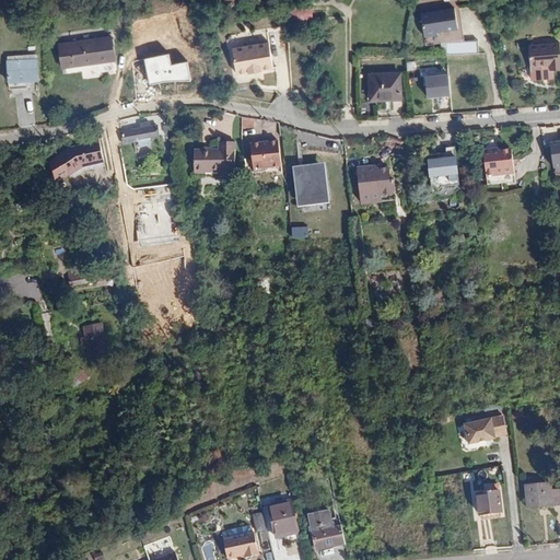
[(290,20),(314,20),(314,4),(291,3),(290,20)]
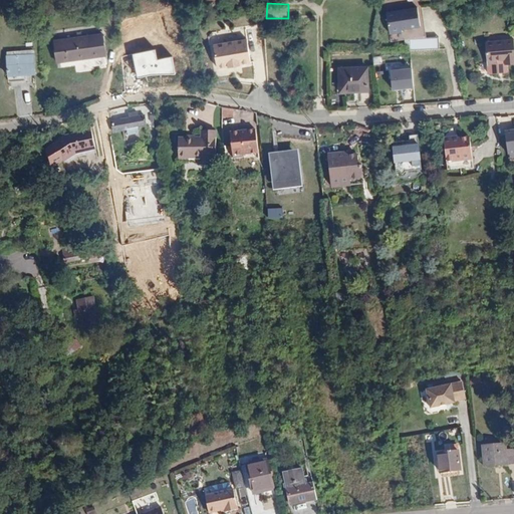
[(389,34),(402,32),(402,29),(420,26),(416,8),(384,14),(389,34)]
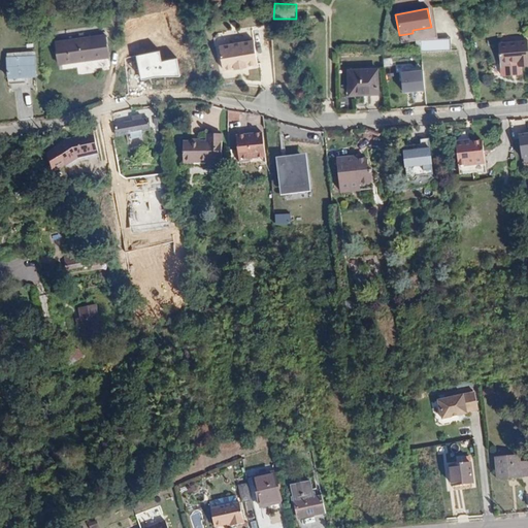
[(105,35),(56,42),(59,65),(76,62),(78,75),(96,72),(95,68),(110,66),(105,35)]
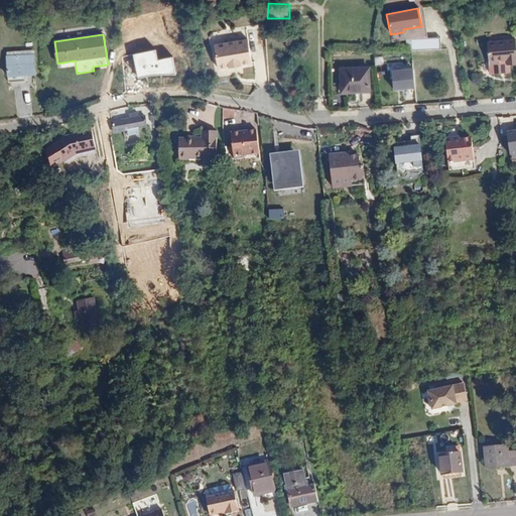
[(253,62),(248,39),(215,45),(220,69),(230,67),(231,68),(242,66),(242,65),(253,62)]
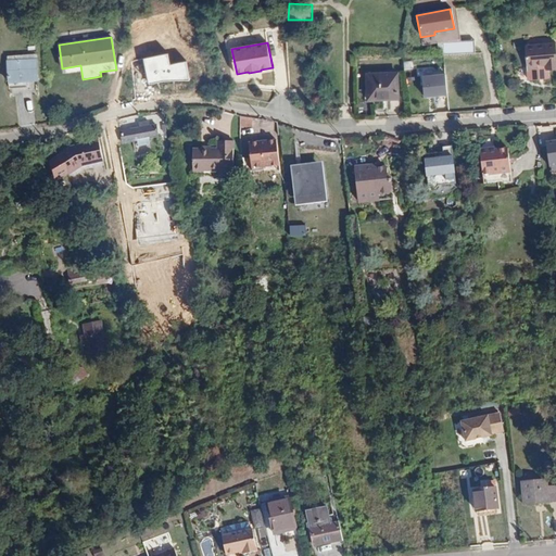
[(555,65),(555,46),(555,45),(527,47),(528,72),(539,71),(539,65),(546,64),(547,66),(555,65)]
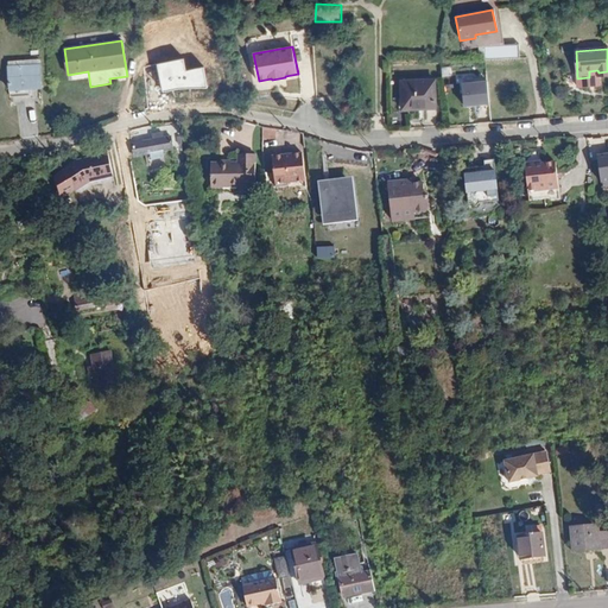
[(8,67),(10,89),(42,87),(38,57),(16,58),(16,67),(8,67)]
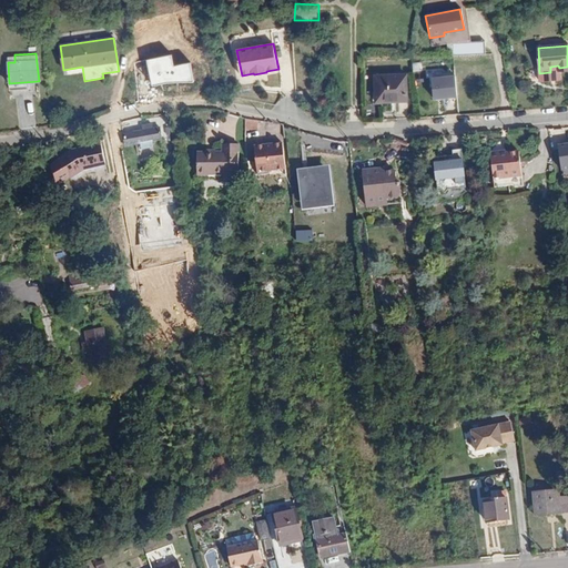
[(171,54),(145,60),(152,85),(166,82),(193,83),(191,63),(173,67),(171,54)]
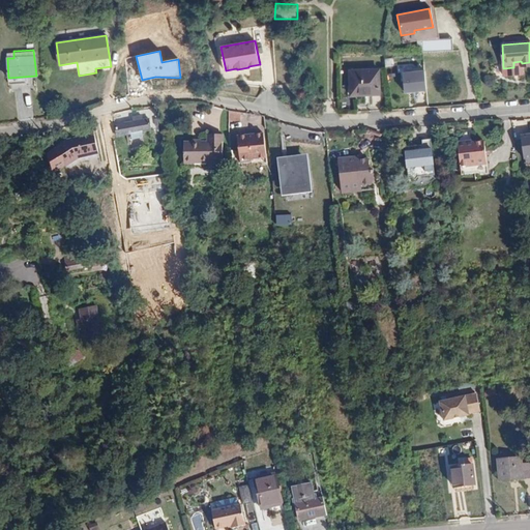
[(380,94),(379,69),(350,70),(350,95),(380,94)]
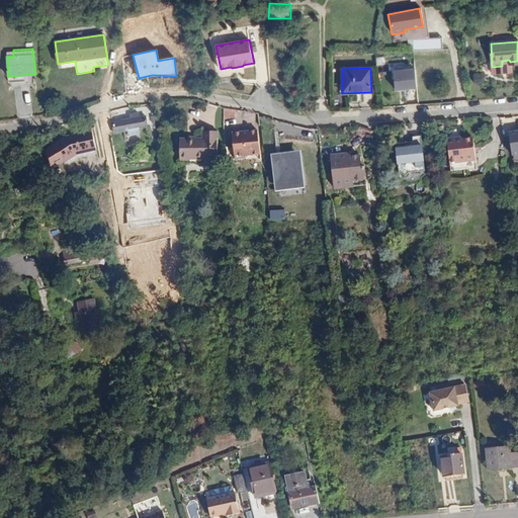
[(395,69),(395,89),(418,88),(418,68),(395,69)]
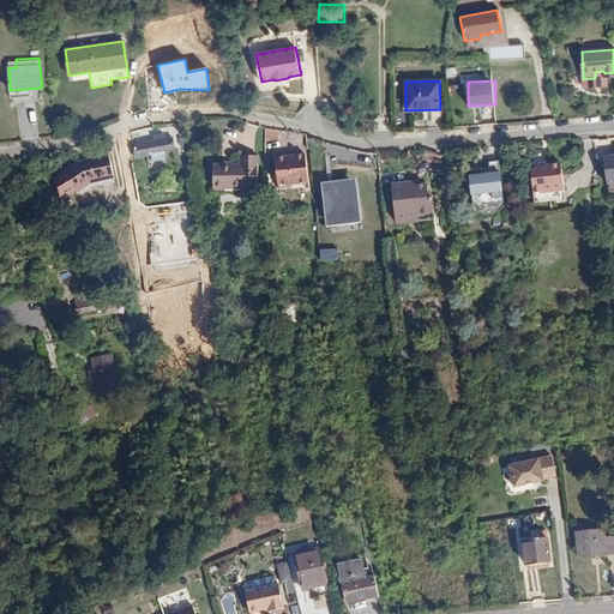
[(175,150),(173,139),(166,140),(164,134),(154,137),(155,142),(137,145),(139,157),(155,155),(156,161),(168,158),(167,152),(175,150)]
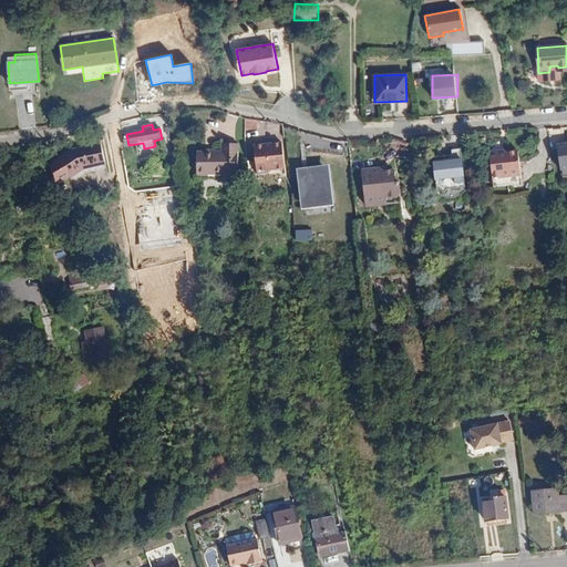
[(110,163),(104,140),(90,143),(90,145),(75,148),(57,165),(60,183),(71,174),(72,179),(88,167),(110,163)]
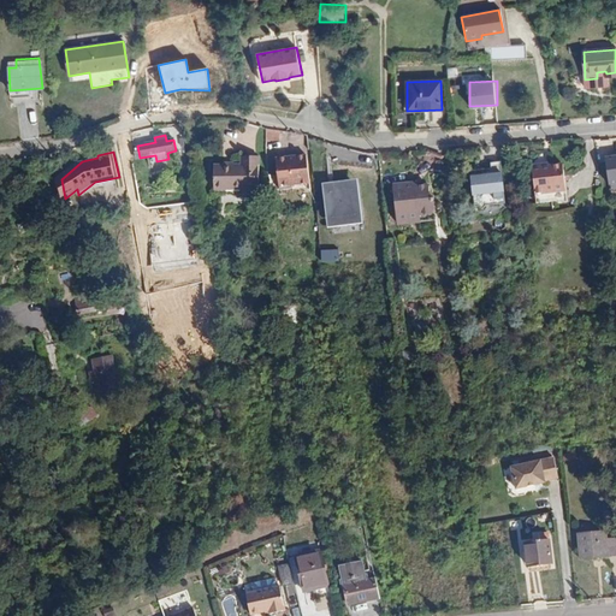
[(308,164),(307,154),(297,155),(298,159),(291,160),(292,166),(308,164)]
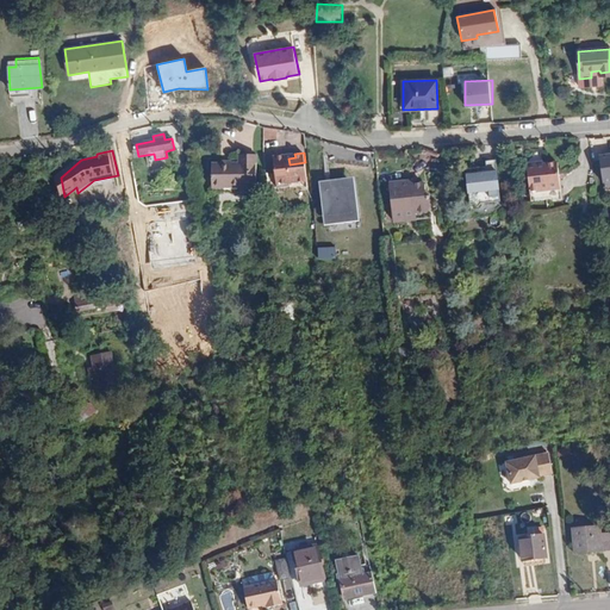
[(256,192),(255,155),(238,155),(238,163),(210,165),(211,188),(240,188),(240,193),(256,192)]
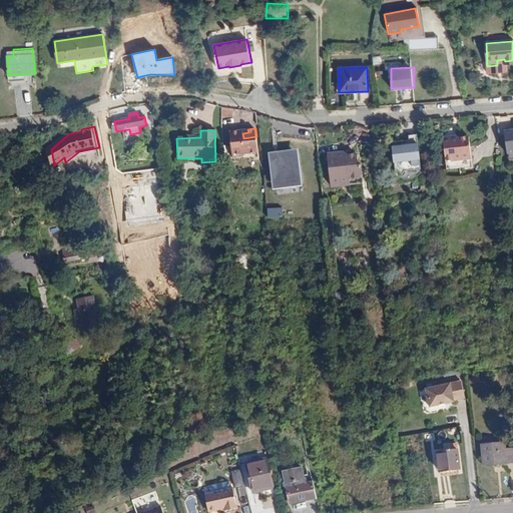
[(259,152),(257,136),(243,138),(242,133),(240,133),(240,130),(229,132),(231,145),(223,147),(225,163),(233,162),(232,156),(259,152)]
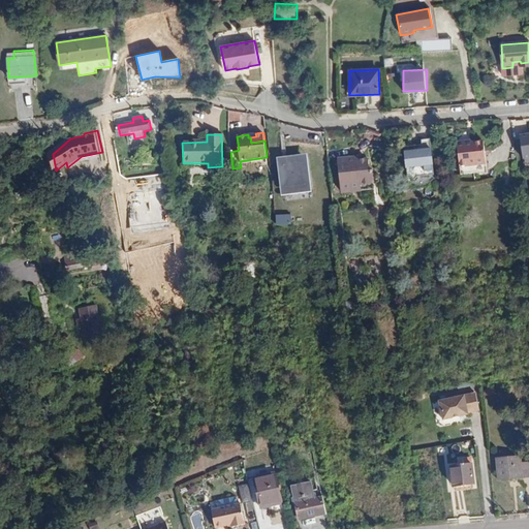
[(434,175),(430,138),(422,139),(423,146),(423,150),(405,153),(408,179),(434,175)]
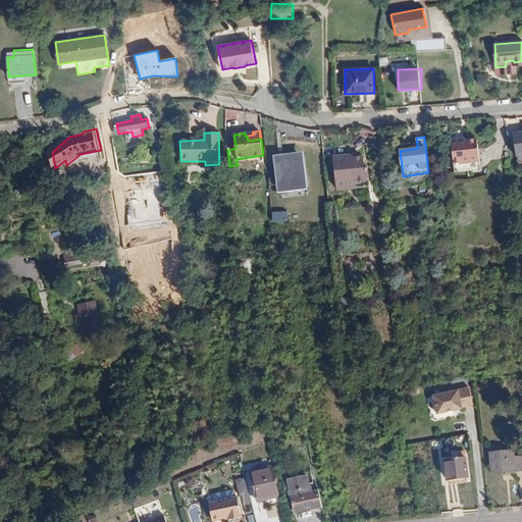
[(474,150),(478,150),(477,139),(465,141),(461,141),(460,139),(451,140),(454,164),(466,163),(464,152),(474,150)]
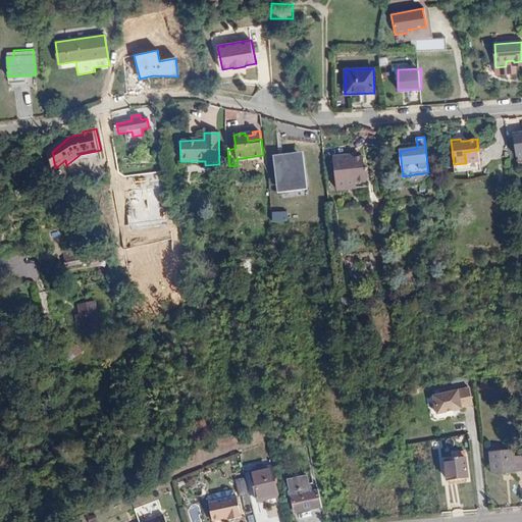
[(464,152),(466,163),(476,162),(474,150),(464,152)]
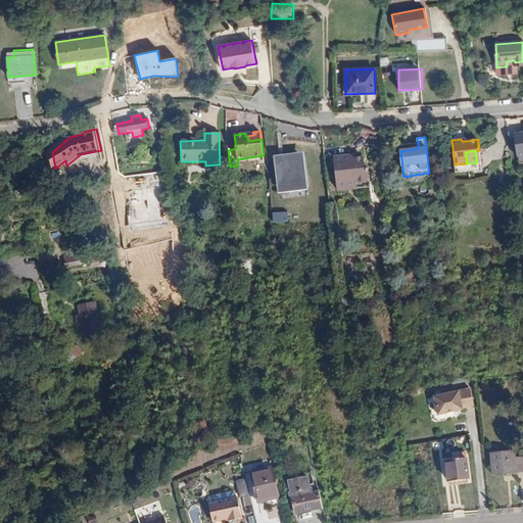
[(264,162),(264,155),(237,159),(238,165),(264,162)]
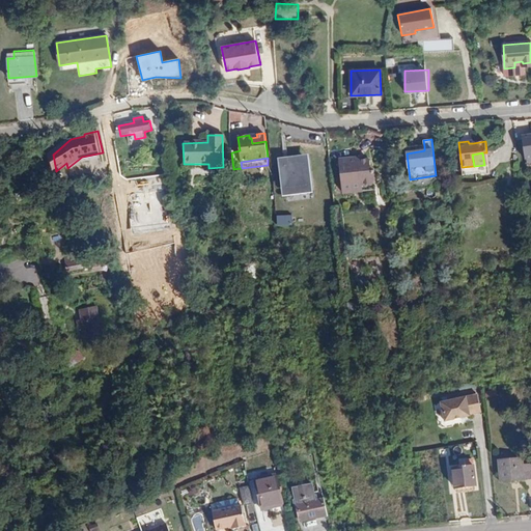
[(360,183),(362,186),(370,185),(374,179),(373,170),(370,167),(369,160),(359,161),(356,159),(339,160),(342,185),(360,183)]
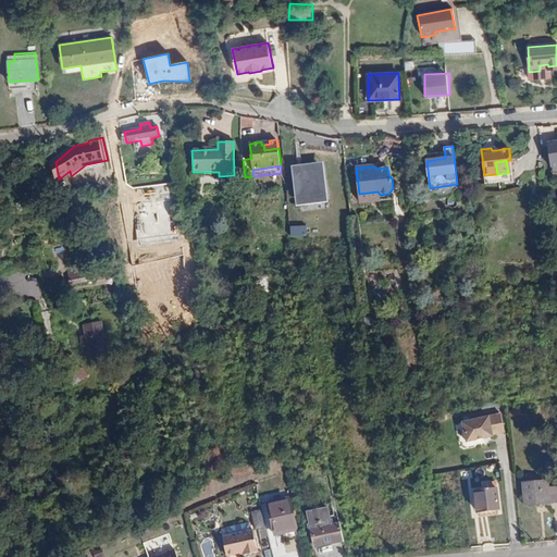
[(323,171),(294,172),(296,205),(326,203),(323,171)]
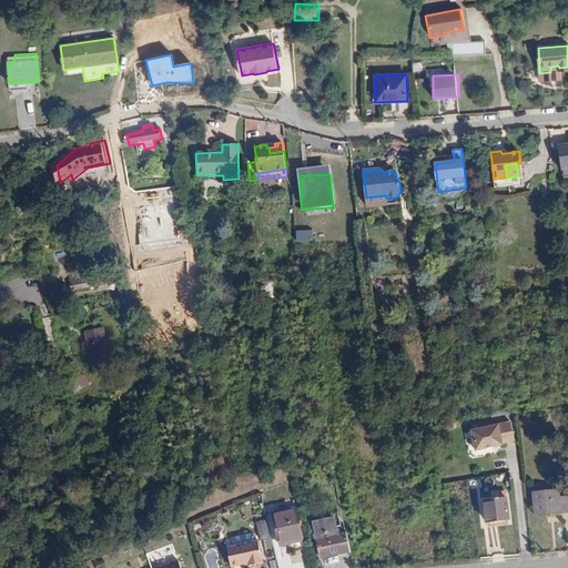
[(388,205),(387,199),(385,195),(366,198),(367,208),(388,205)]
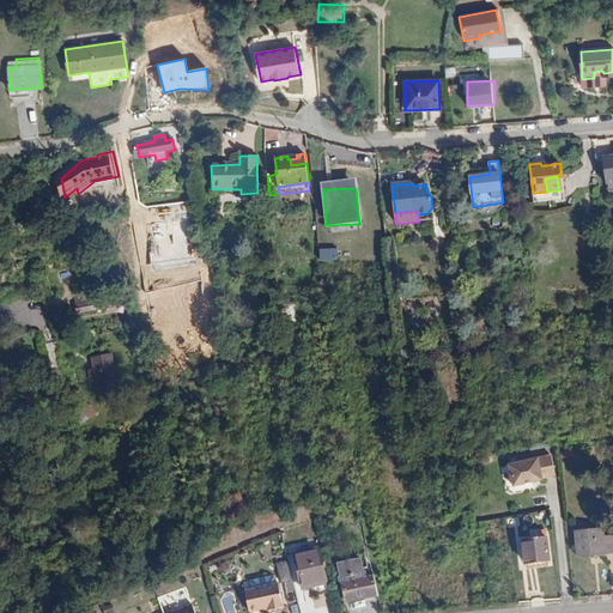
[(105,299),(84,303),(72,304),(71,293),(65,295),(64,287),(47,291),(48,297),(46,298),(49,317),(65,315),(66,323),(73,322),(72,314),(107,309),(105,299)]
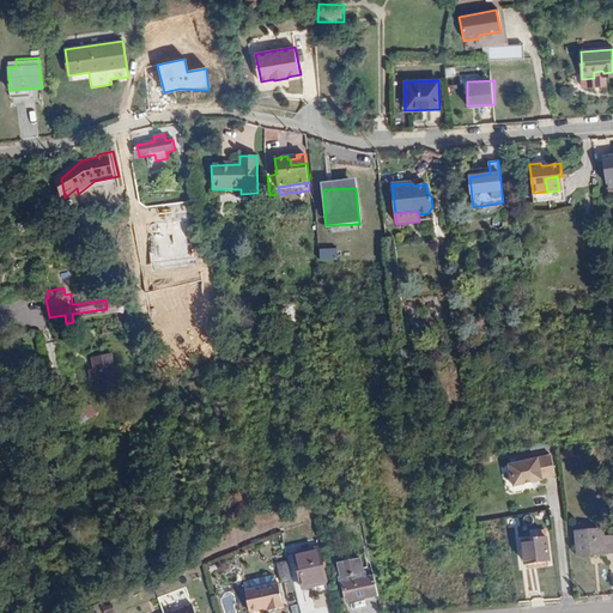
[(133,307),(131,297),(108,301),(109,311),(133,307)]
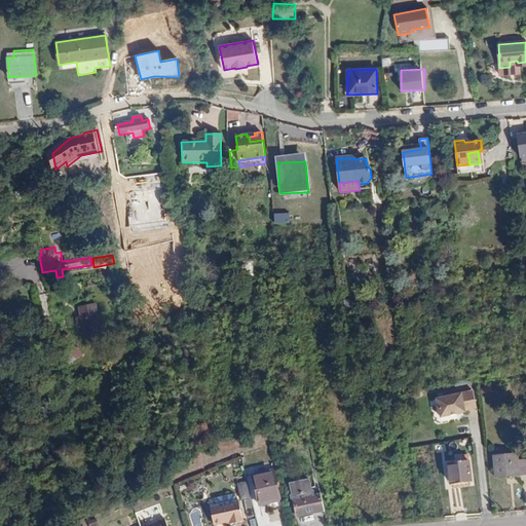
[(101,330),(96,305),(78,308),(80,317),(76,318),(77,326),(82,325),(84,334),(101,330)]
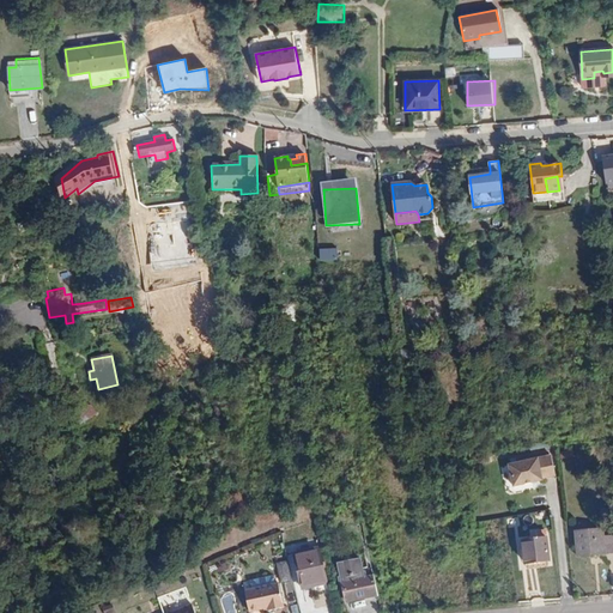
[(89,419),(96,414),(87,400),(80,405),(89,419)]
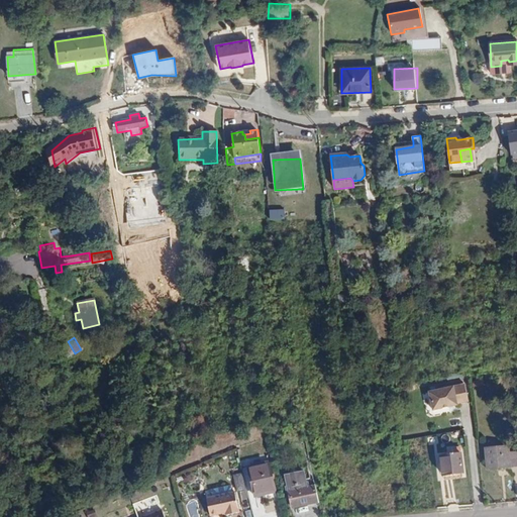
[(457,405),(457,404),(469,403),(464,385),(429,393),(433,411),(457,405)]
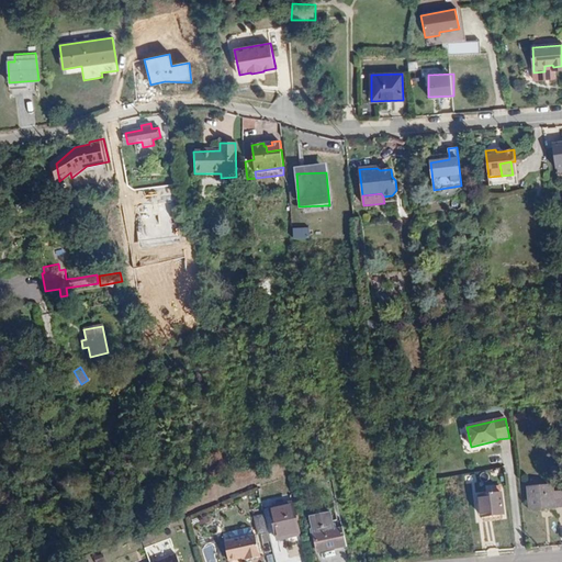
[(492,494),(480,495),(482,517),(505,514),(502,492),(501,492),(499,485),(492,486),(492,494)]
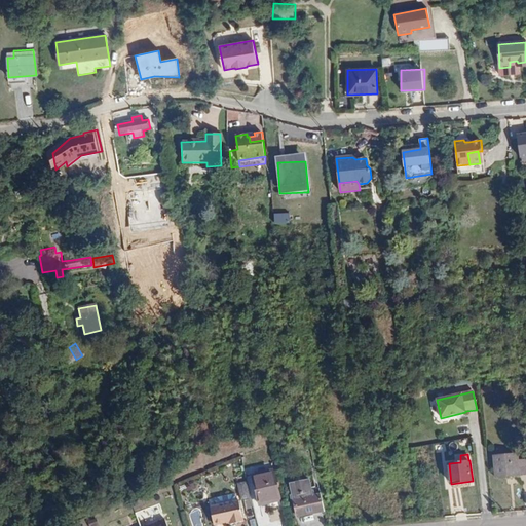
[(525,474),(525,459),(519,460),(518,456),(503,457),(504,476),(525,474)]
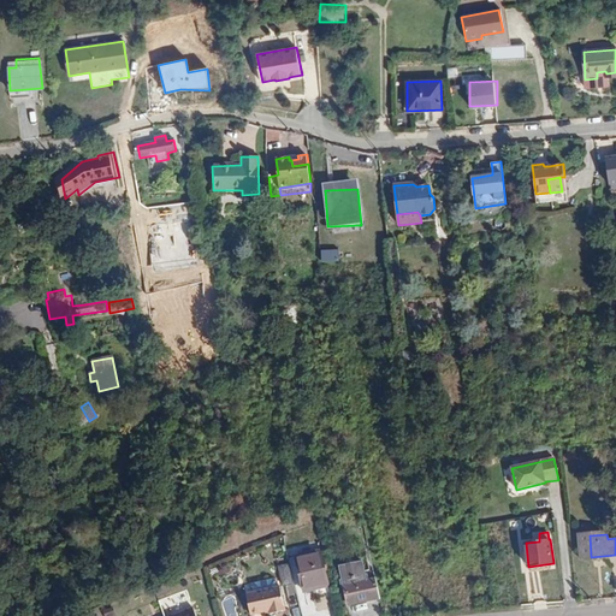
[(329,586),(320,550),(295,556),(303,592),(329,586)]
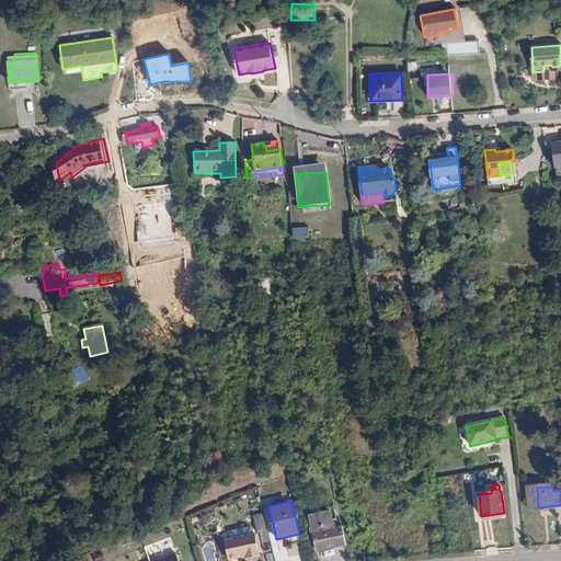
[(267,531),(263,513),(254,515),(258,534),(267,531)]
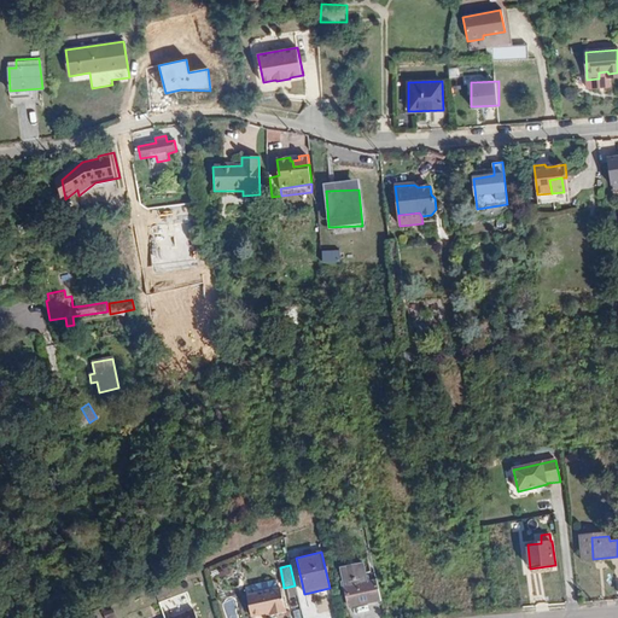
[(349,607),(380,600),(377,579),(366,581),(363,565),(340,569),(349,607)]
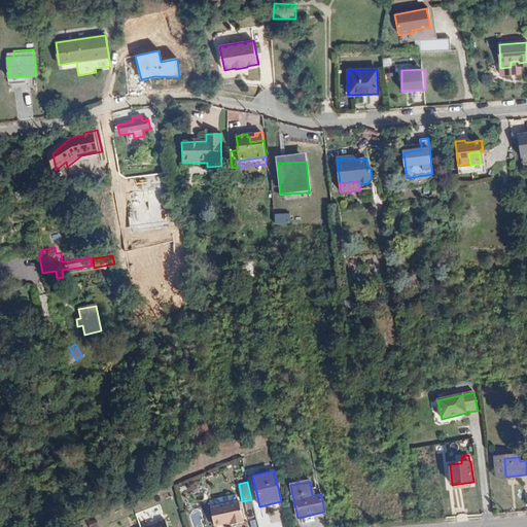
[(215,526),(229,524),(234,523),(234,526),(245,523),(240,503),(238,503),(237,498),(235,497),(234,496),(216,500),(218,508),(211,511),(215,526)]
